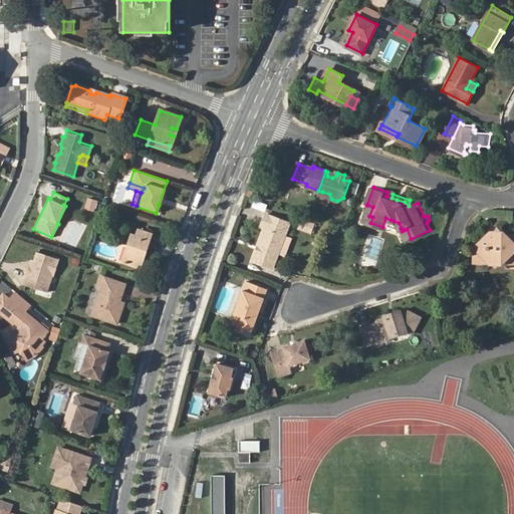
[(292,221),(268,212),(263,225),(267,227),(255,259),(275,267),(280,253),(287,234),(292,221)]
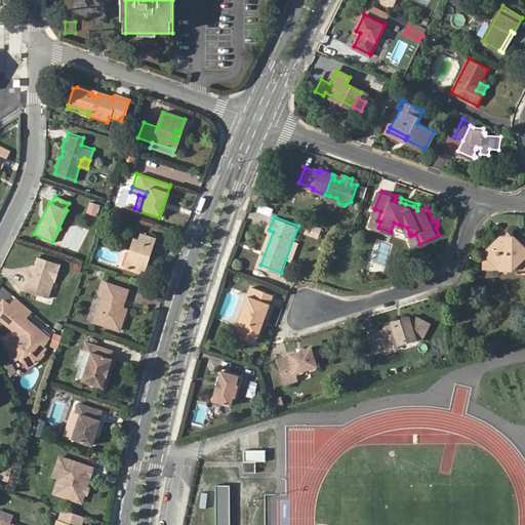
[(400,230),(402,226),(399,225),(394,223),(391,232),(396,233),(399,235),(400,230)]
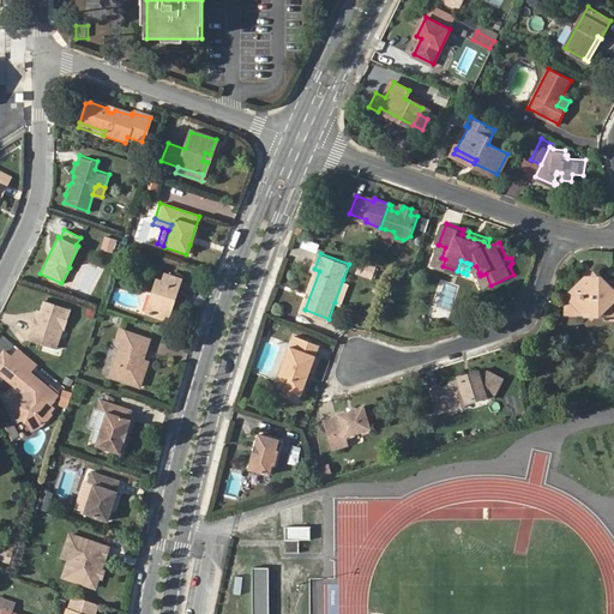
[(379,269),(366,263),(362,274),(375,278),(379,269)]
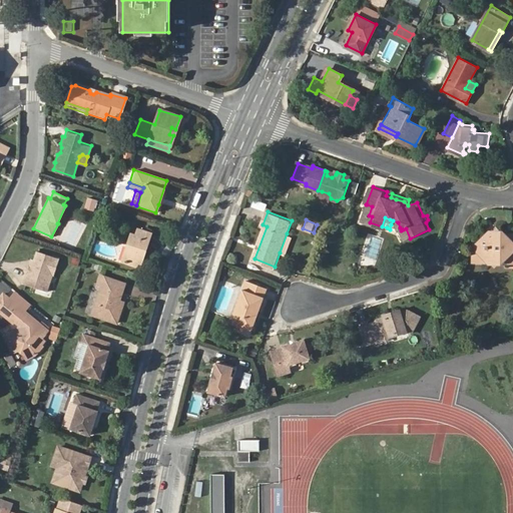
[(129,233),(128,238),(121,259),(138,265),(149,231),(137,227),(135,233),(129,233)]
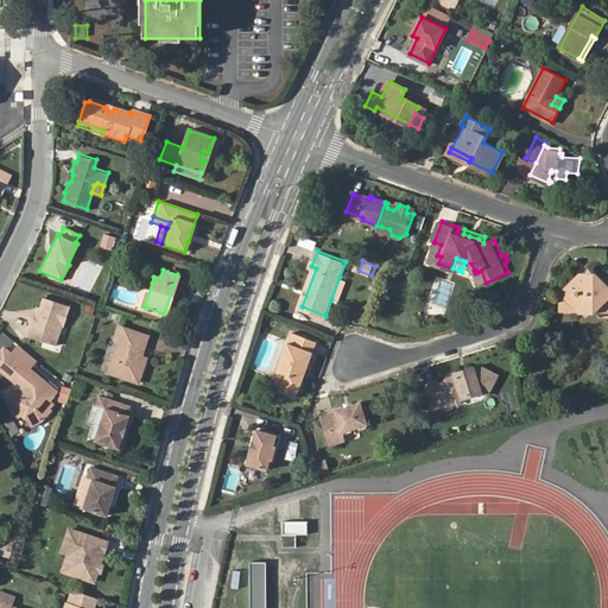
[(348,280),(340,277),(331,299),(340,302),(348,280)]
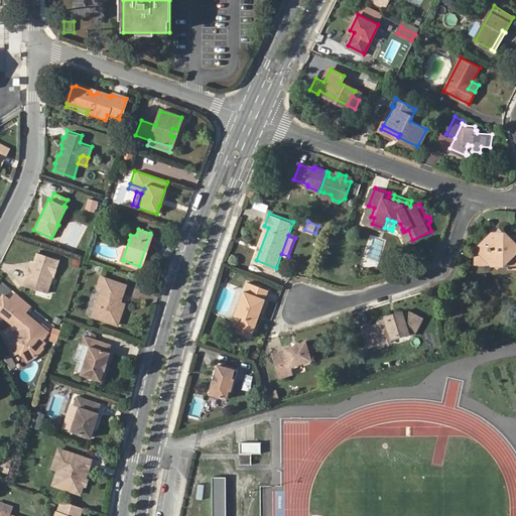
[(478,250),(493,266),(496,262),(498,260),(501,263),(504,266),(509,262),(513,267),(515,267),(515,238),(508,238),(506,236),(502,239),(499,242),(496,239),(494,236),(478,250)]
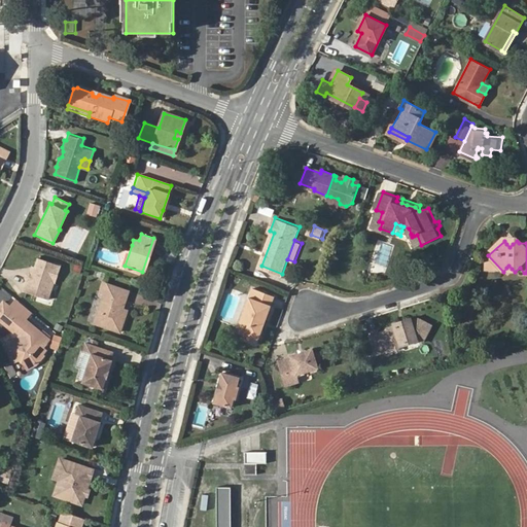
[(61,266),(38,257),(34,267),(34,268),(36,269),(35,273),(30,272),(26,274),(25,277),(26,281),(23,291),(48,300),(55,282),(56,282),(61,266)]
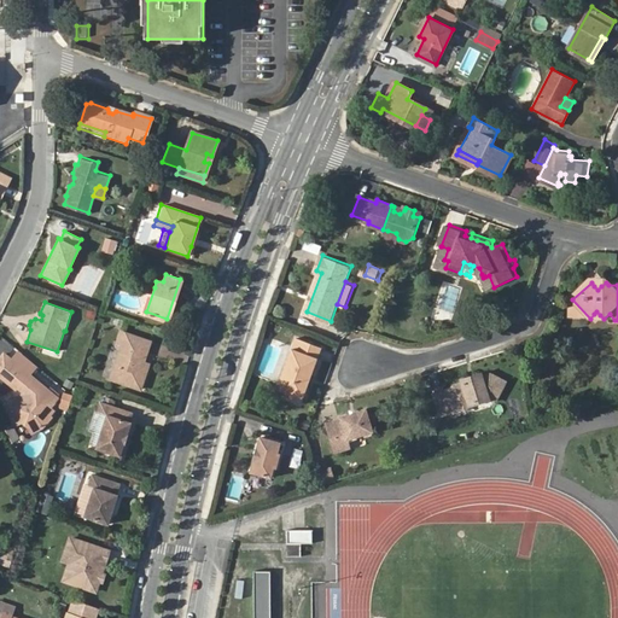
[(141,367),(144,361),(151,342),(120,332),(116,343),(122,344),(110,379),(141,389),(147,368),(141,367)]
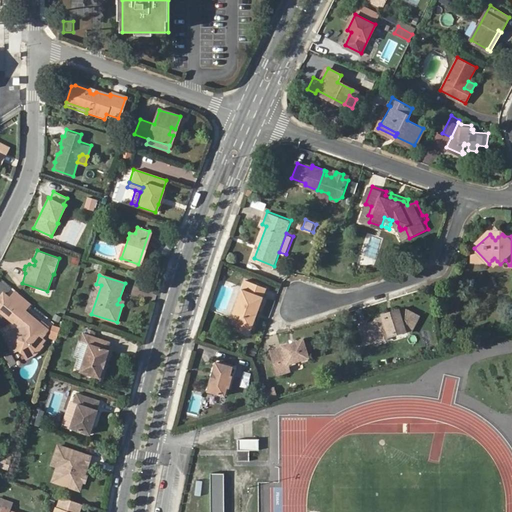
[(269,288),(247,280),(232,322),(241,325),(239,331),(252,336),(254,330),(256,329),(259,319),(258,319),(261,310),(262,310),(267,297),(266,296),(269,288)]
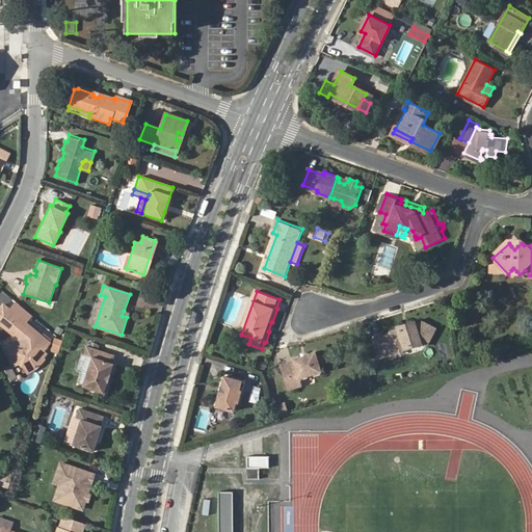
[(30,361),(37,366),(45,356),(43,355),(47,350),(44,348),(50,340),(2,302),(0,306),(0,321),(14,333),(15,331),(22,338),(21,341),(19,339),(14,342),(9,338),(1,342),(12,365),(20,362),(25,367),(30,361)]
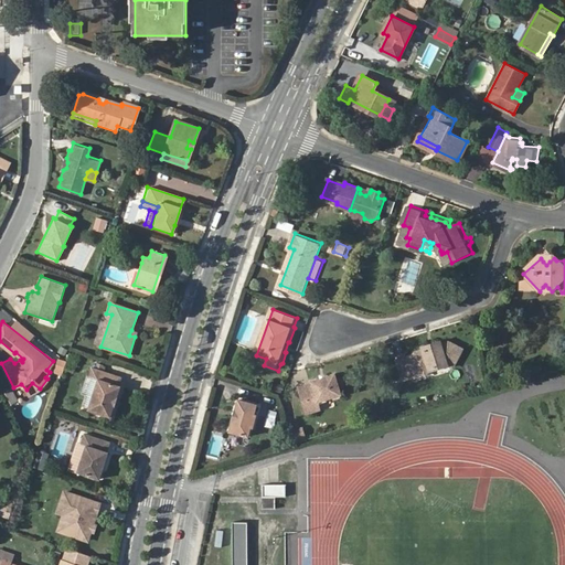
[(427,345),(427,349),(434,350),(440,349),(443,343),(441,341),(427,345)]
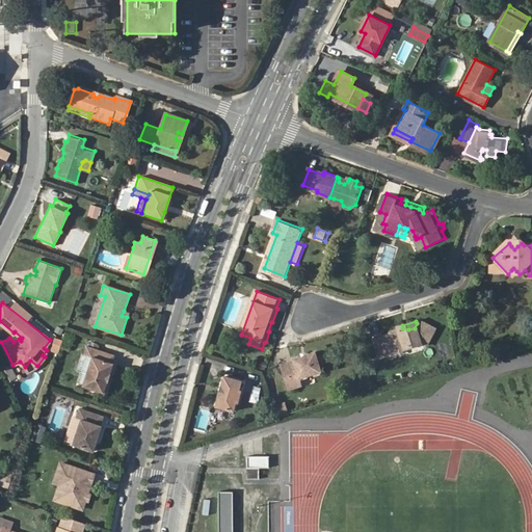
[(386,336),(376,338),(381,356),(388,355),(391,347),(400,352),(404,353),(406,348),(422,343),(428,346),(437,329),(424,322),(417,323),(415,328),(408,329),(402,328),(394,331),(393,334),(392,337),(386,336)]
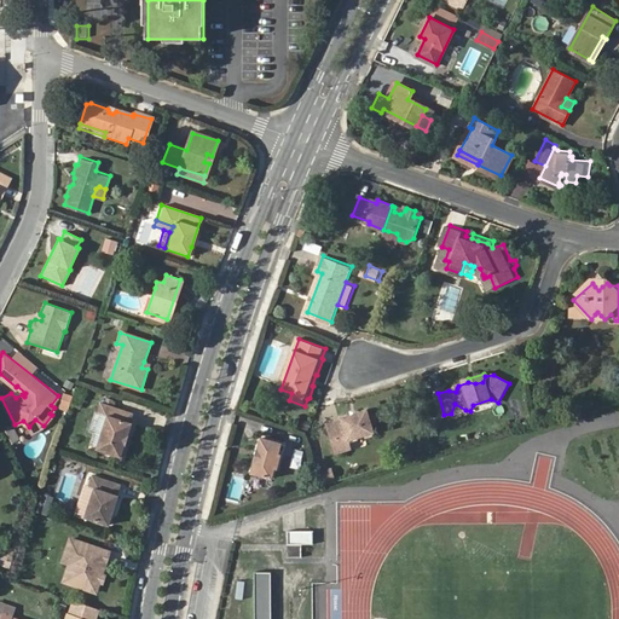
[(61,392),(56,409),(68,412),(71,395),(61,392)]
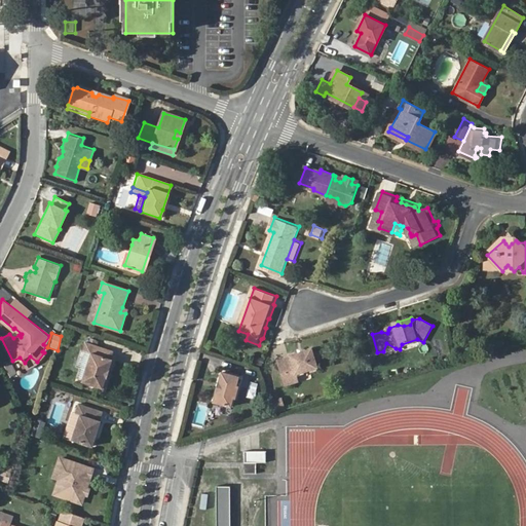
[(105,369),(108,369),(111,359),(110,359),(112,351),(84,342),(81,350),(89,352),(81,381),(102,388),(106,377),(103,376),(105,369)]
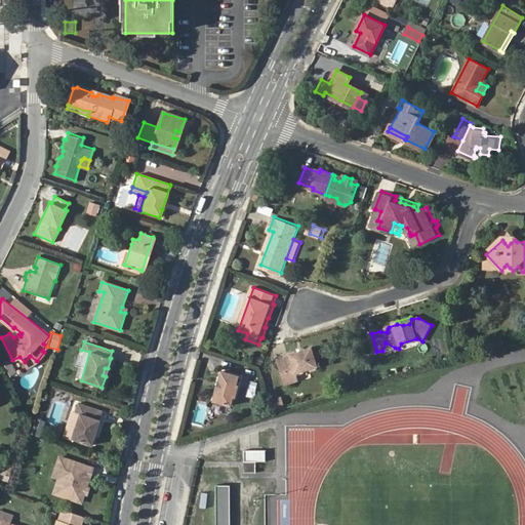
[(386,342),(382,351),(395,348),(386,342)]
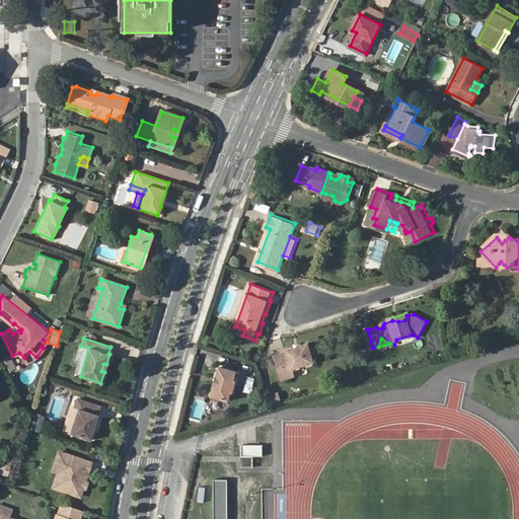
[(297,367),(318,361),(316,356),(318,355),(319,352),(318,348),(315,346),(314,346),(312,341),(289,347),(290,351),(279,354),(285,377),(298,374),(296,367),(297,367)]
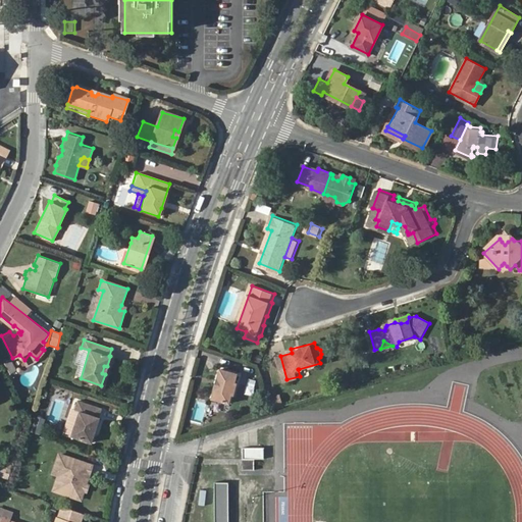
[(35,361),(37,359),(30,354),(24,360),(28,365),(35,361)]
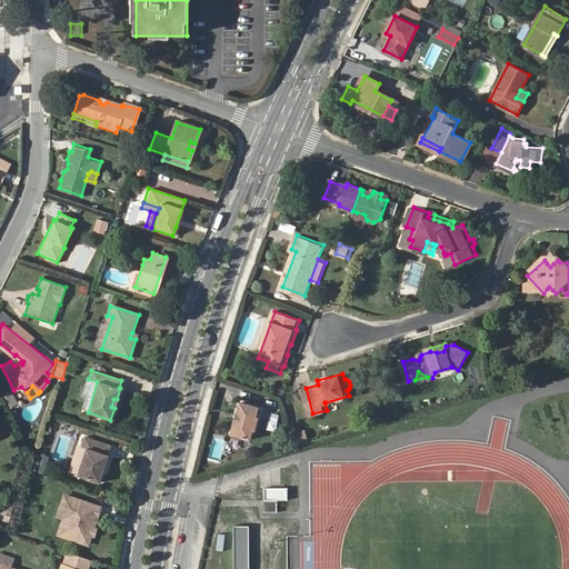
[(5,396),(9,407),(17,405),(12,392),(5,396)]
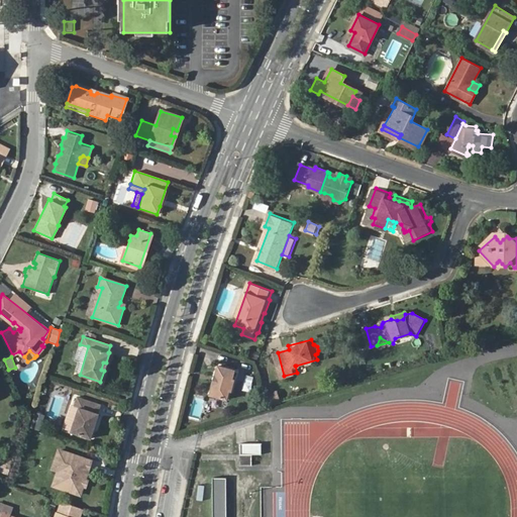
[(218,384),(215,383),(212,394),(229,398),(232,390),(234,391),(238,378),(235,377),(237,369),(221,365),(218,375),(220,376),(218,384)]
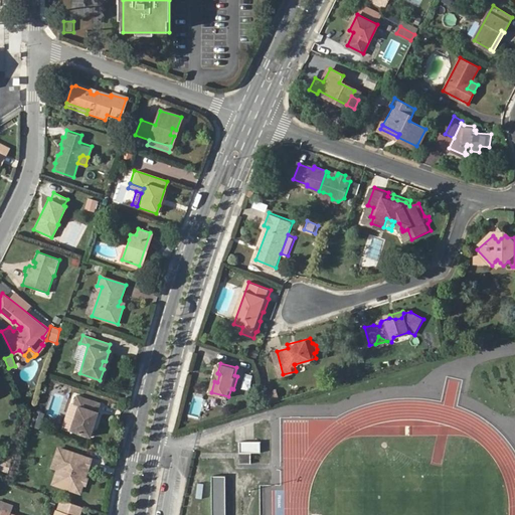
[(267,404),(279,400),(275,387),(263,391),(267,404)]
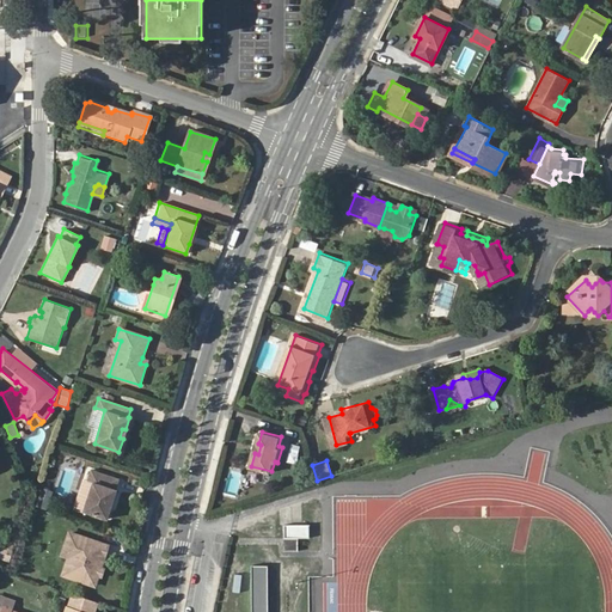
[(83,512),(106,520),(116,490),(115,490),(118,479),(90,470),(86,481),(92,482),(83,509),(83,512)]
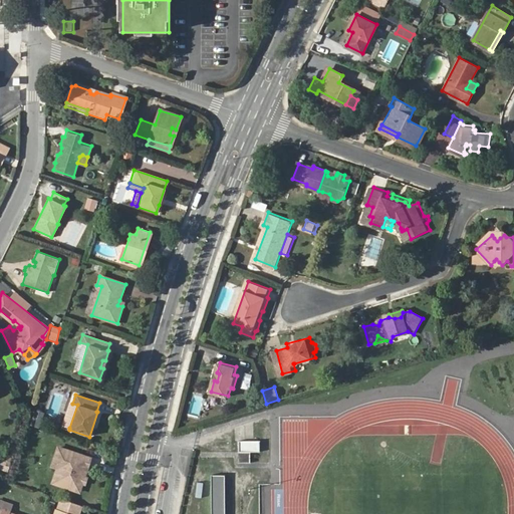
[(69,403),(61,426),(69,428),(77,405),(72,404),(69,403)]
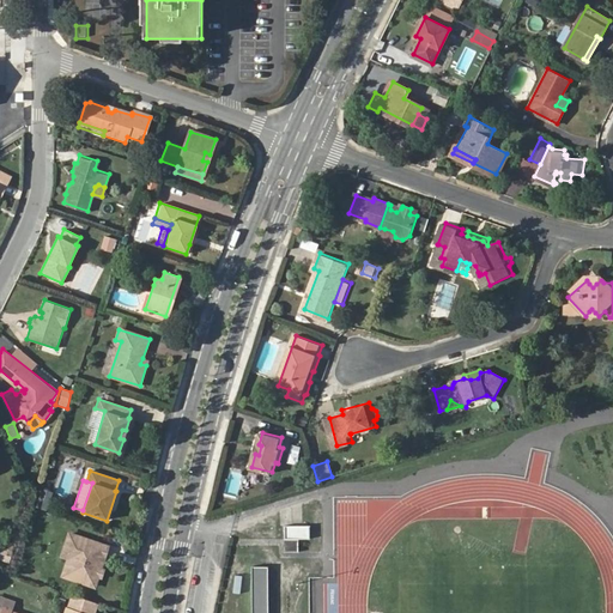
[(36,507),(47,510),(53,492),(42,489),(36,507)]
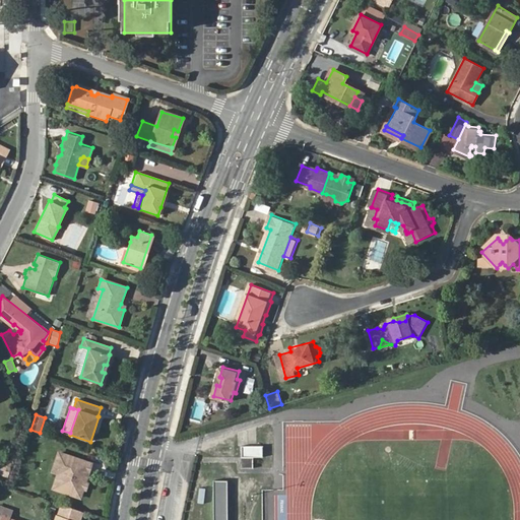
[(262,457),(262,446),(241,446),(241,468),(252,468),(252,457),(262,457)]
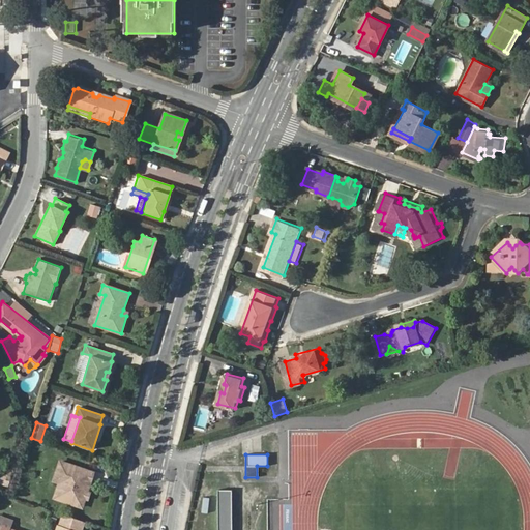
[(85,500),(88,493),(94,473),(61,462),(55,481),(60,483),(67,486),(61,502),(83,508),(85,500)]
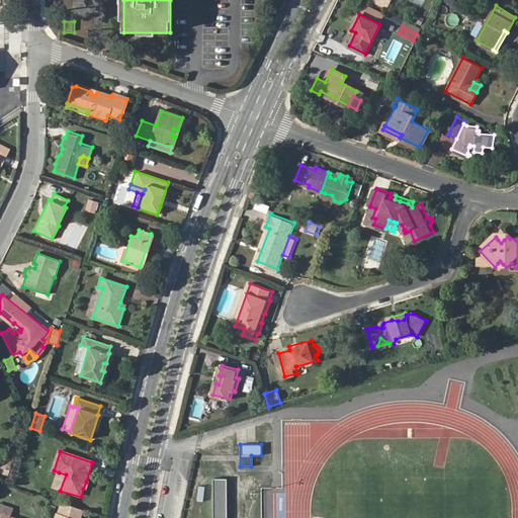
[(66,475),(59,472),(53,488),(60,491),(66,475)]
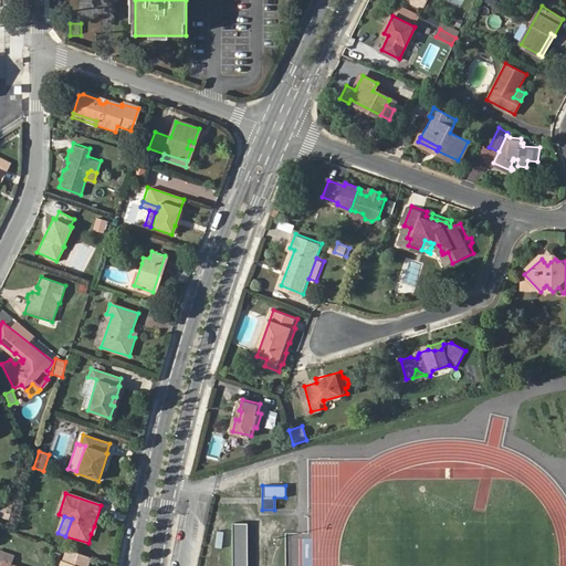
[(231,522),(232,565),(247,565),(247,522),(231,522)]
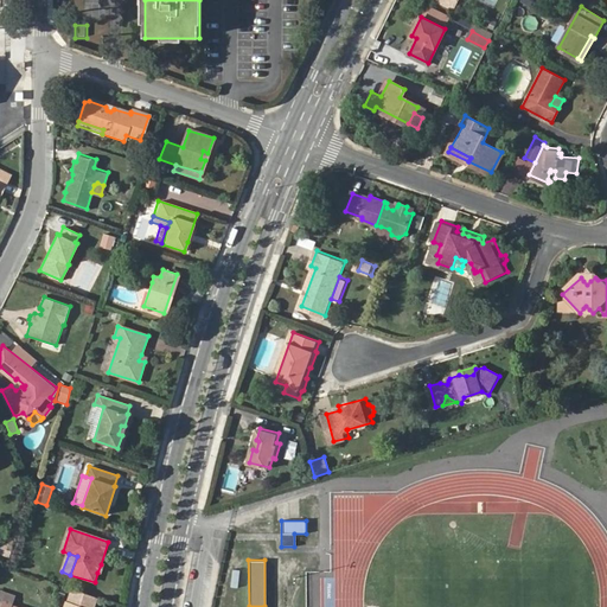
[(93,606),(96,598),(74,589),(69,604),(77,606),(93,606)]
